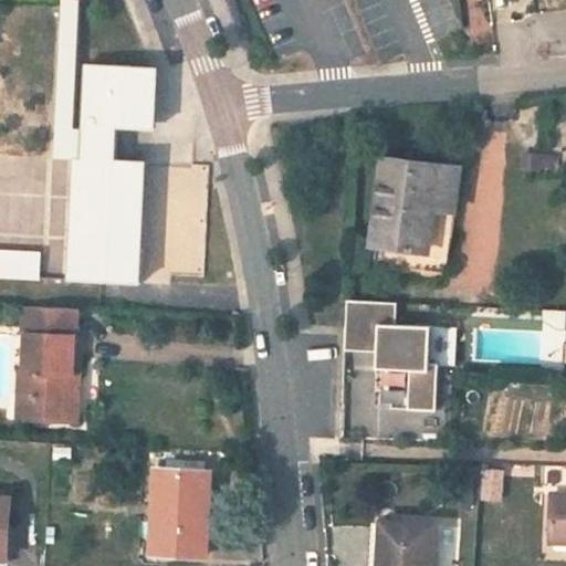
[(75,9),(62,9),(55,159),(72,160),(80,160),(81,130),(71,130),(75,9)]
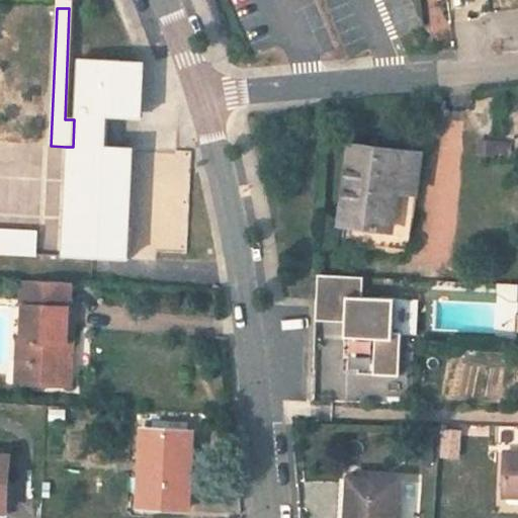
[(62,258),(128,260),(133,150),(104,149),(106,117),(142,118),(144,64),(77,61),(74,119),(73,147),(66,147),(62,258)]
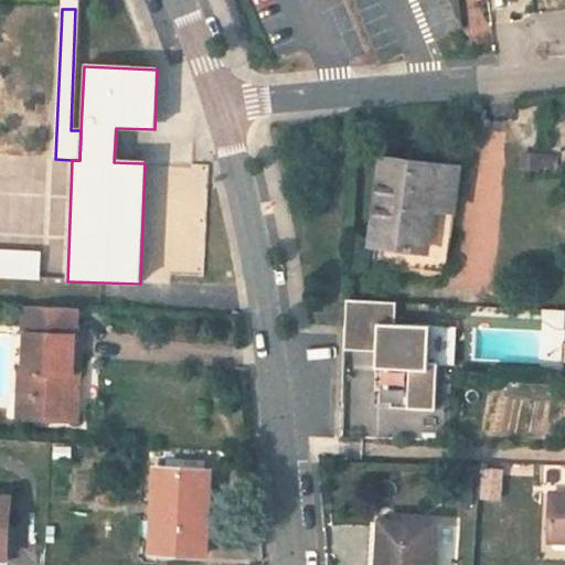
[(383,164),(370,270),(447,279),(460,173),(420,169),(422,161),(387,157),(386,164),(383,164)]
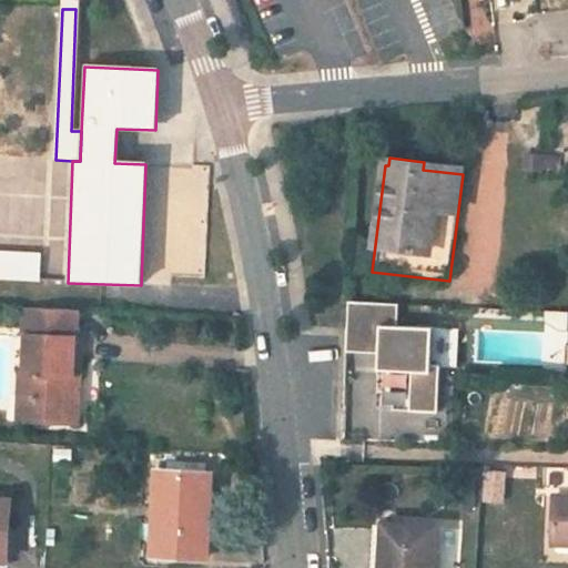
[(37,257),(0,255),(0,279),(37,281),(37,257)]
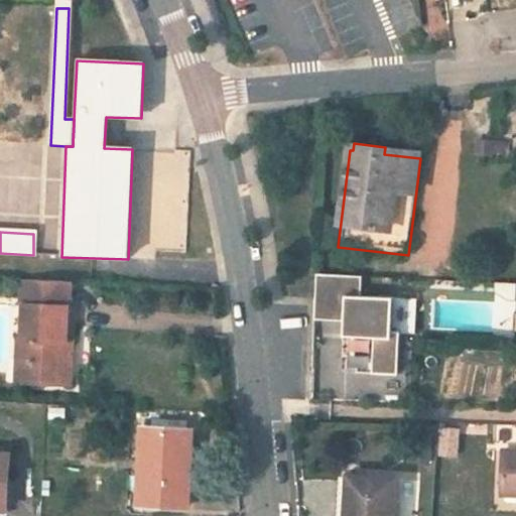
[(313,274),(311,320),(341,321),(341,337),(371,338),(370,374),(396,374),(397,333),(407,334),(408,298),(358,296),(359,276),(313,274)]
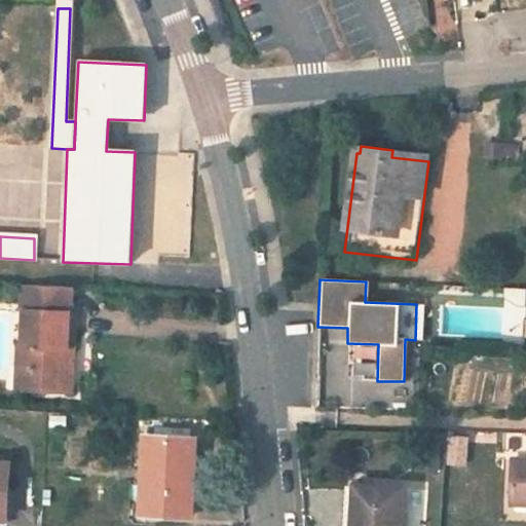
[(27,287),(22,368),(33,368),(32,391),(70,393),(73,341),(66,341),(69,290),(27,287)]
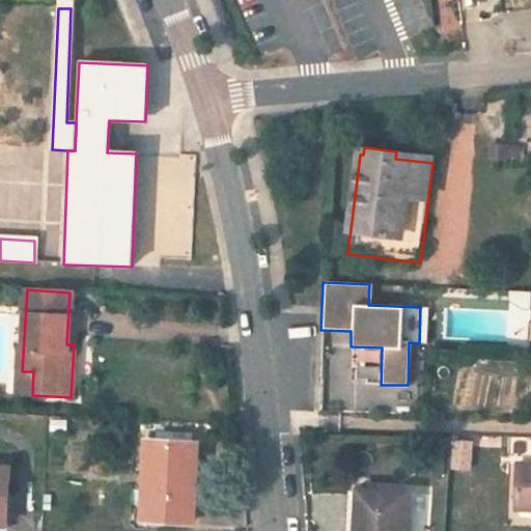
[(33,371),(22,371),(21,395),(32,395),(33,371)]
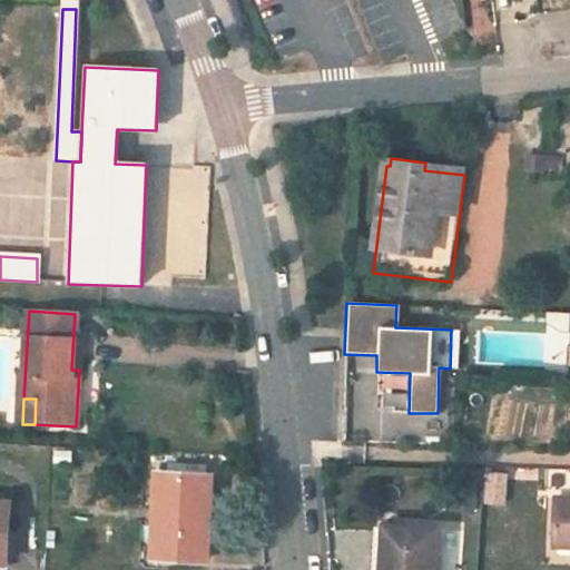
[(208,479),(156,477),(151,559),(204,560),(208,479)]
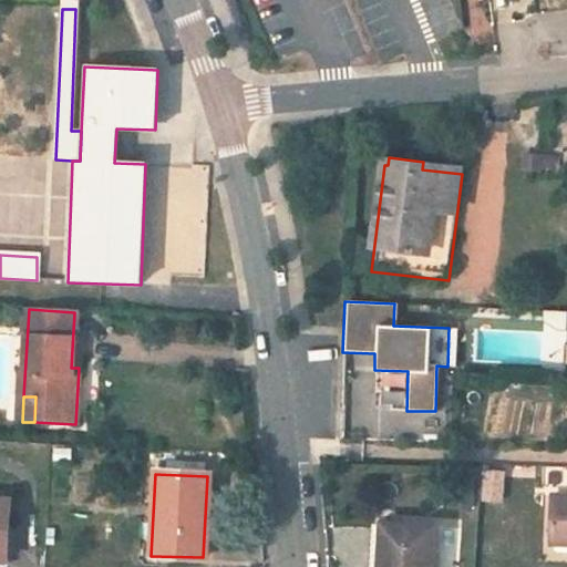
[(566,497),(549,497),(548,539),(566,539),(566,497)]
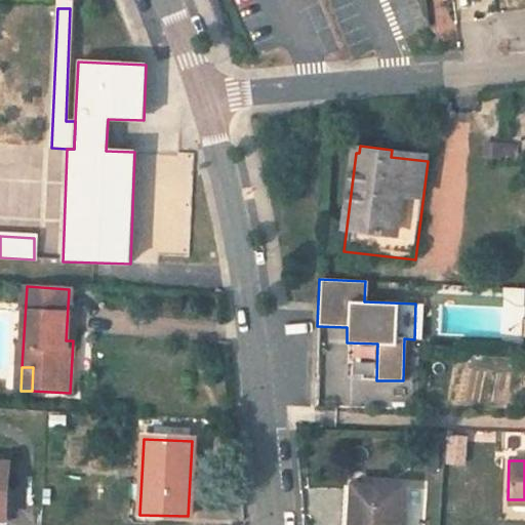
[(398,524),(400,489),(352,486),(350,524),(398,524)]
